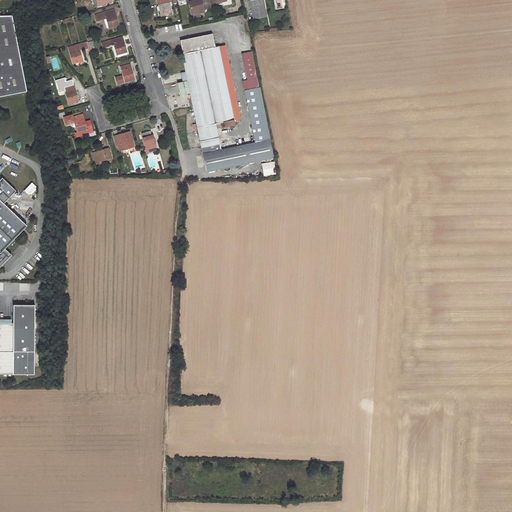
[(193,1),(189,2),(191,9),(192,14),(193,14),(199,12),(204,11),(203,9),(208,8),(206,0),(197,0),(193,1)]
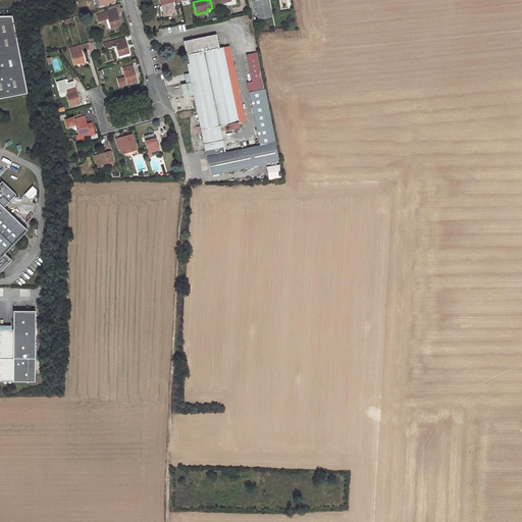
[(268,0),(258,0),(254,1),(258,19),(272,17),(268,0)]
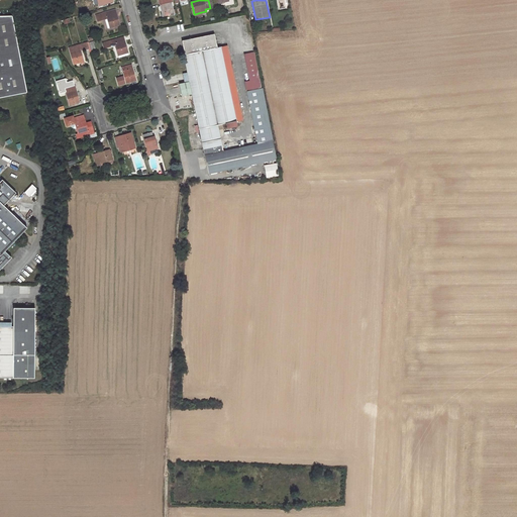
[(172,2),(160,5),(161,10),(163,16),(174,14),(172,2)]
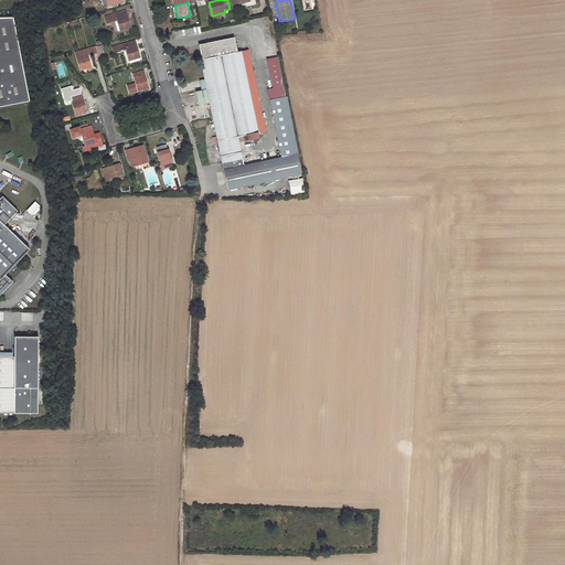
[(126,10),(113,14),(115,20),(117,19),(120,30),(131,27),(128,19),(127,14),(126,10)]
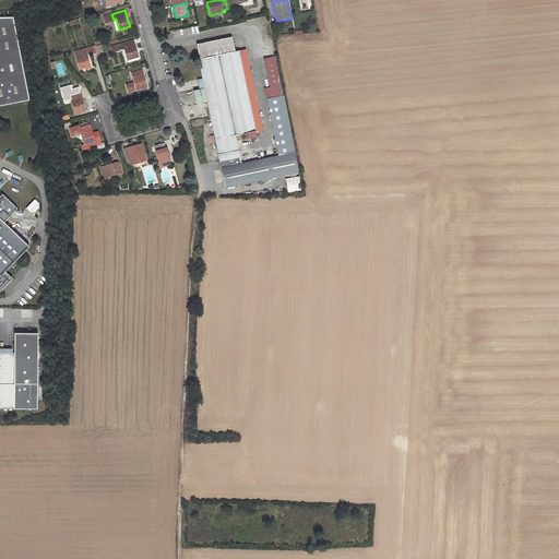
[(0,104),(31,98),(14,16),(0,16),(0,104)]
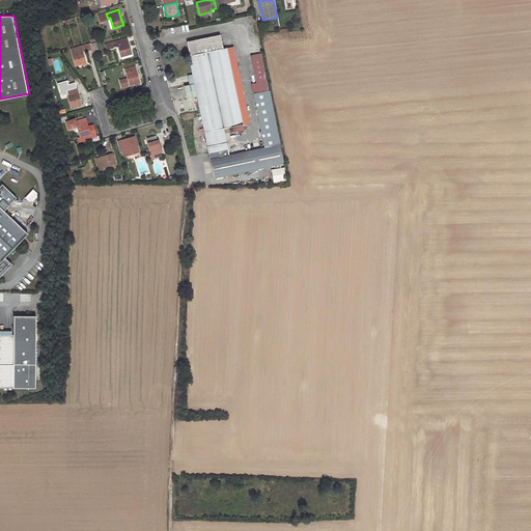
[(229,155),(224,129),(229,128),(230,133),(244,130),(243,124),(249,123),(235,57),(229,59),(227,48),(223,49),(220,35),(188,43),(190,56),(188,56),(192,77),(194,85),(197,98),(215,178),(284,164),(269,90),(253,93),(264,147),(229,155)]
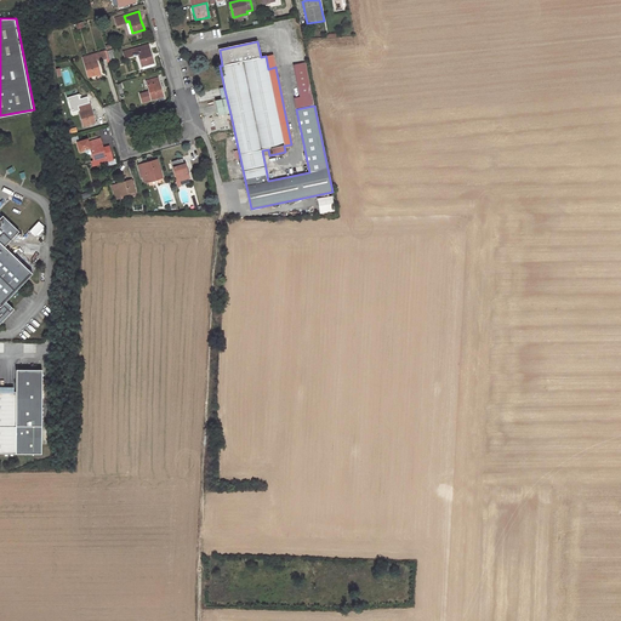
[(147,45),(123,52),(125,58),(138,55),(142,67),(154,63),(151,55),(149,49),(148,50),(147,45)]
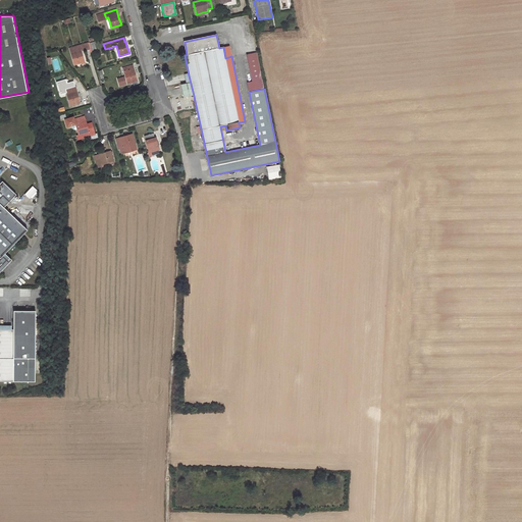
[(88,43),(69,48),(74,65),(81,63),(84,62),(81,51),(86,49),(86,51),(90,50),(88,43)]
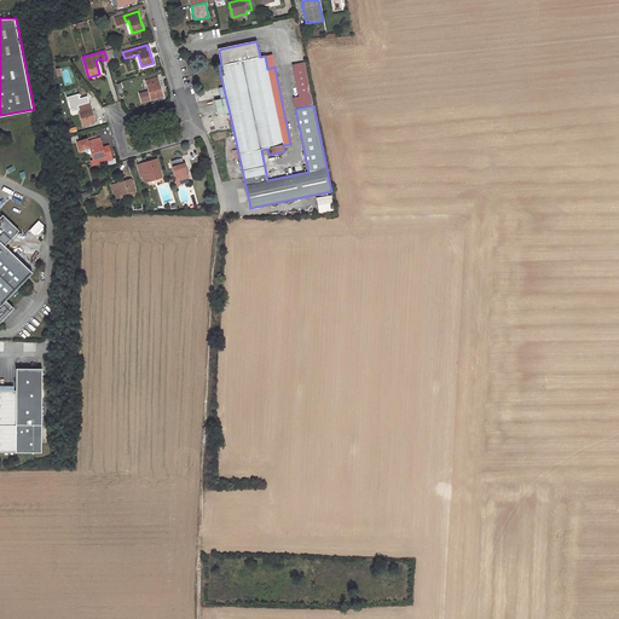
[(293,98),(295,109),(313,105),(305,63),(291,65),(299,97),(293,98)]
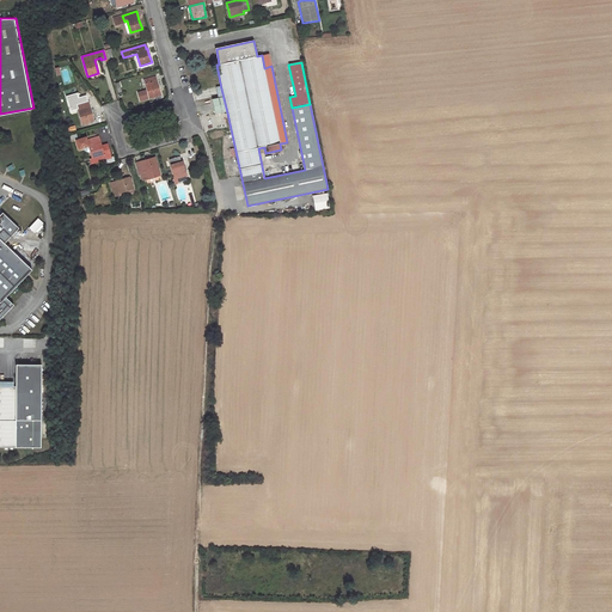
[(154,77),(145,80),(150,98),(155,96),(161,95),(158,86),(157,80),(157,81),(154,77)]
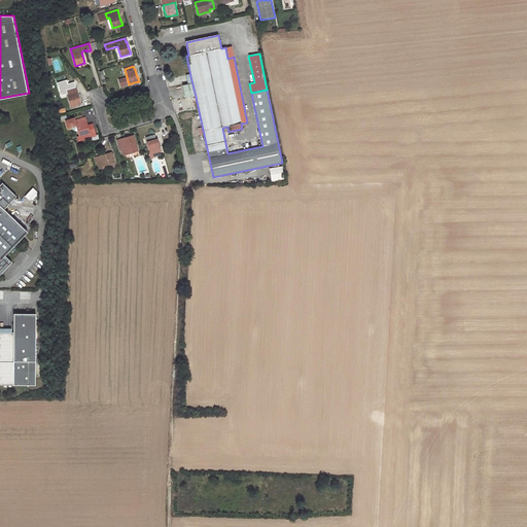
[(190,84),(182,86),(185,99),(196,97),(192,84),(190,84)]
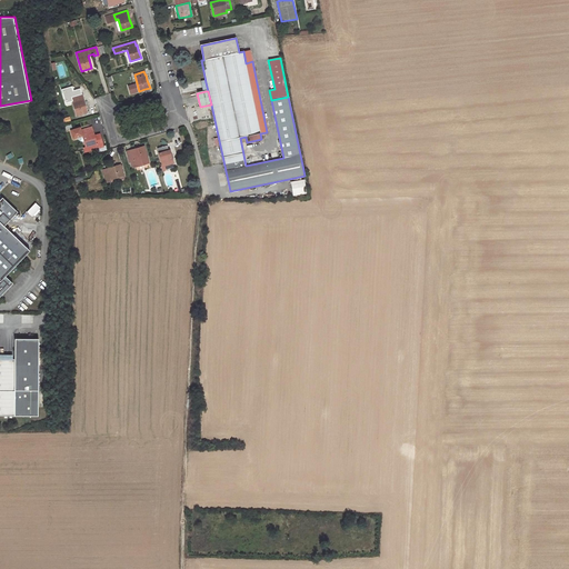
[(82,95),(71,97),(77,115),(87,112),(85,103),(82,95)]
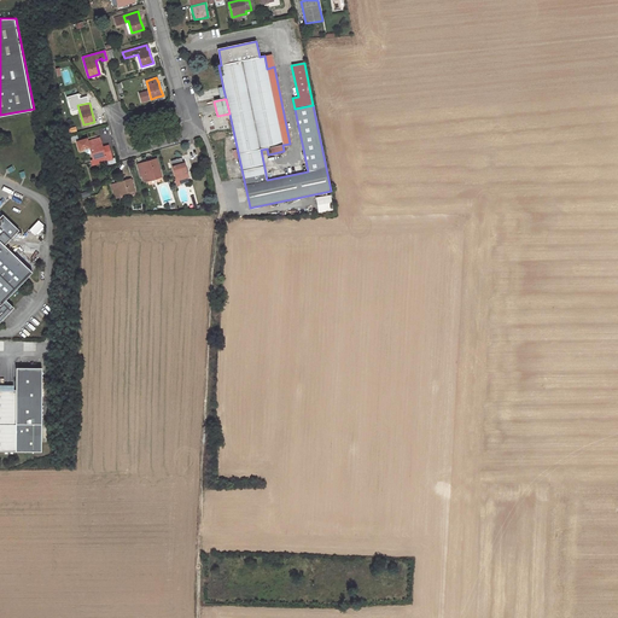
[(92,165),(112,159),(110,151),(109,146),(103,147),(101,143),(100,144),(99,139),(88,141),(87,139),(77,141),(80,151),(89,147),(94,161),(91,161),(92,165)]
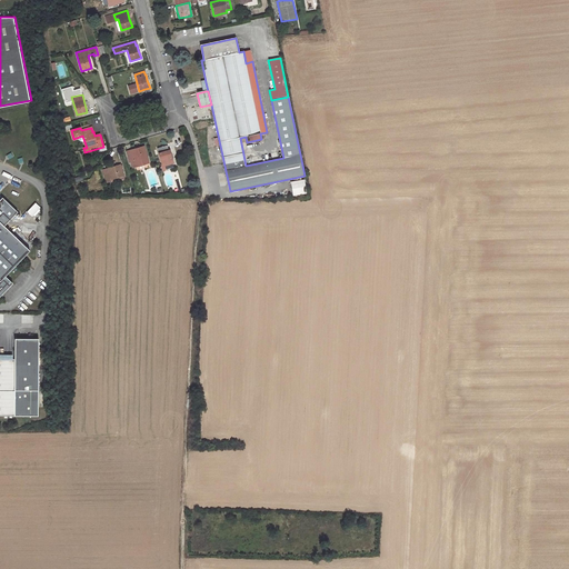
[(165,166),(173,163),(170,150),(169,150),(167,146),(162,147),(158,148),(162,165),(160,166),(162,171),(165,171),(166,169),(165,166)]
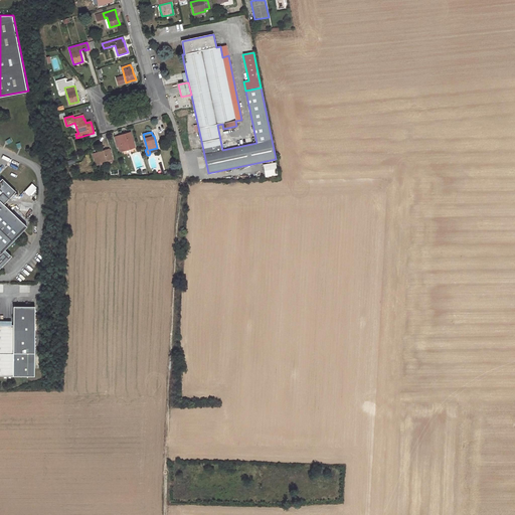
[(119,137),(115,138),(118,147),(119,147),(120,152),(135,147),(130,133),(125,134),(119,136),(119,137)]
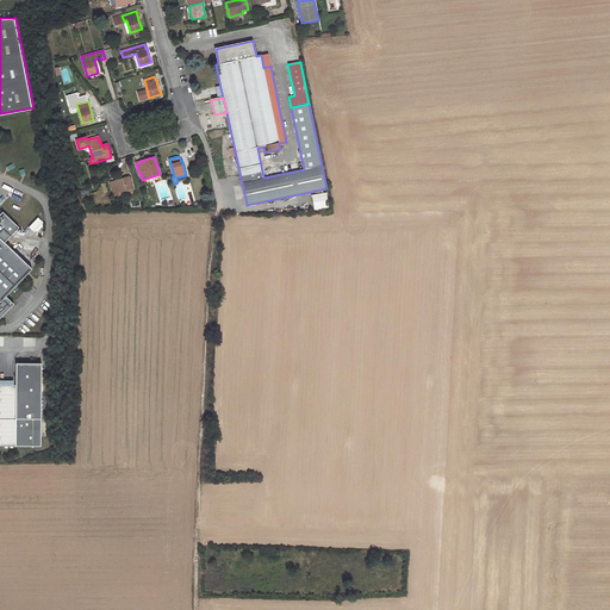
[(116,181),(111,184),(114,195),(119,194),(119,192),(132,188),(129,176),(122,179),(116,181)]
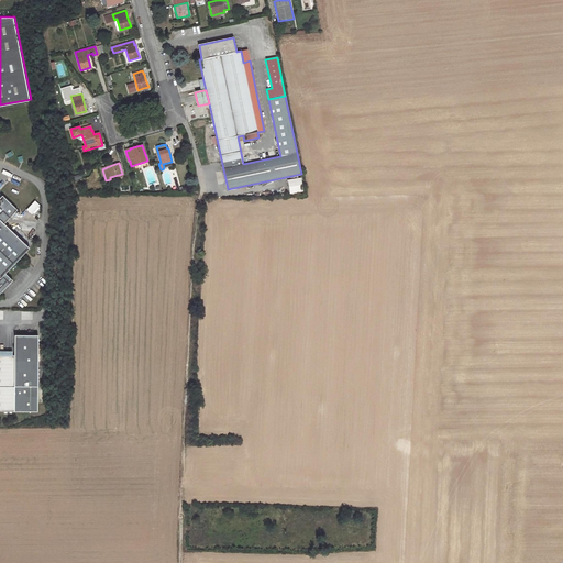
[(302,178),(288,179),(289,194),(304,192),(302,178)]
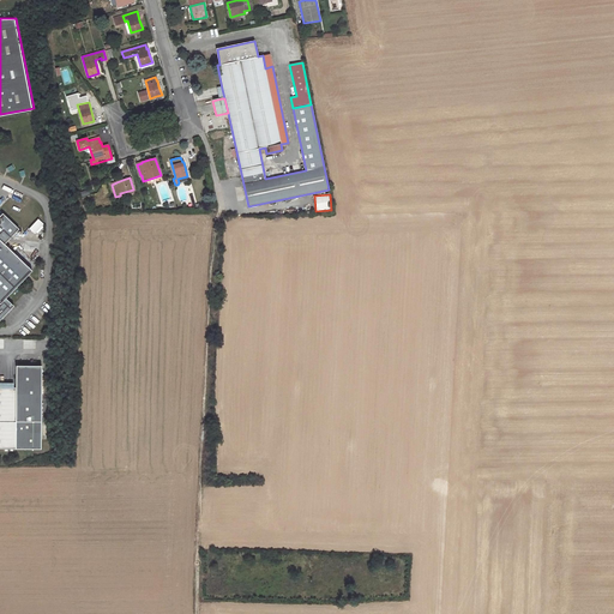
[(0,320),(13,306),(5,299),(37,265),(18,248),(13,253),(4,245),(18,229),(2,214),(0,215),(0,320)]
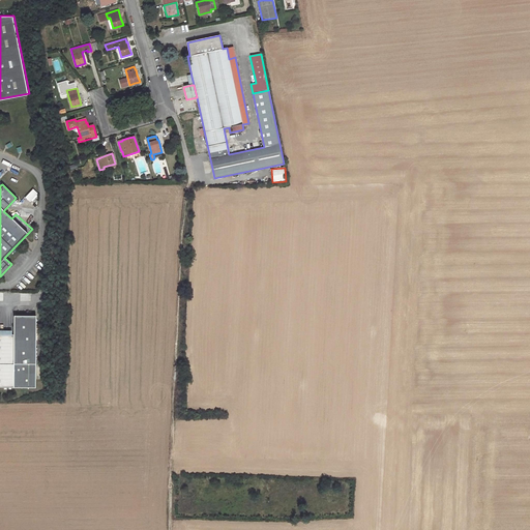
[(33,188),(25,197),(30,202),(38,194),(33,188)]
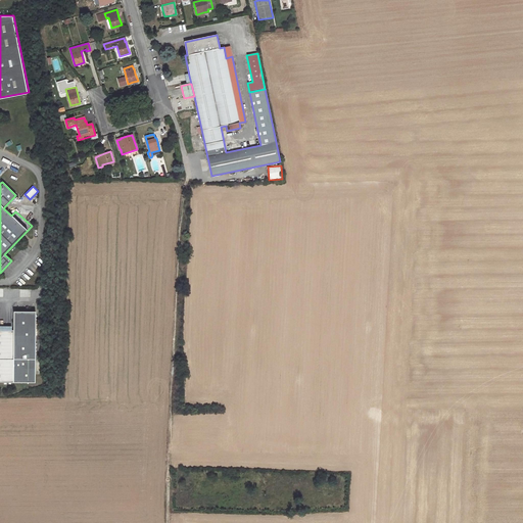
[(34,383),(34,312),(13,312),(13,331),(0,330),(0,382),(13,382),(13,383),(34,383)]
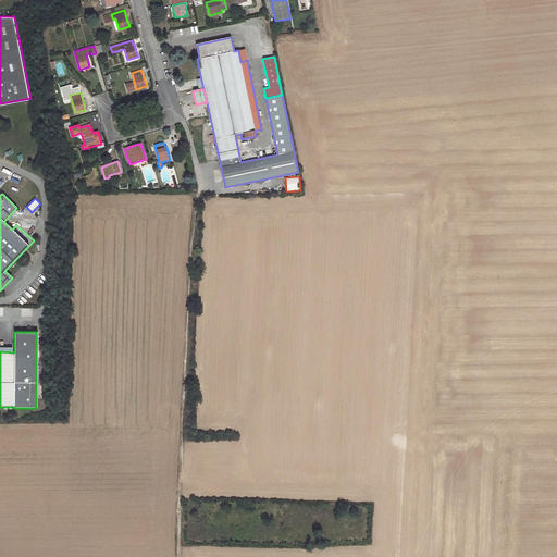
All buildings are outlined.
